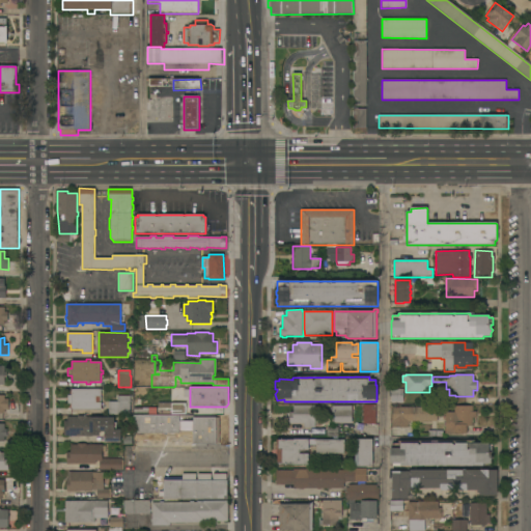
[(101,389),(101,410),(72,410),(72,409),(71,409),(71,404),(67,404),(67,395),(71,395),(71,390),(72,390),(101,389)]
